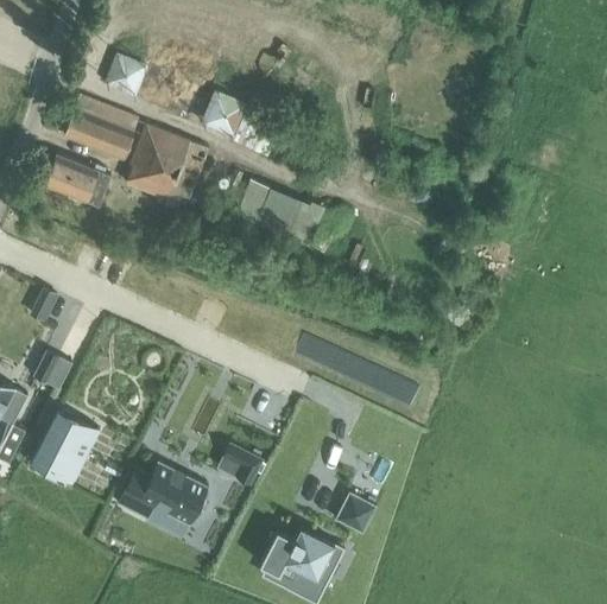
[(117,52),(103,84),(134,97),(147,64),(117,52)]
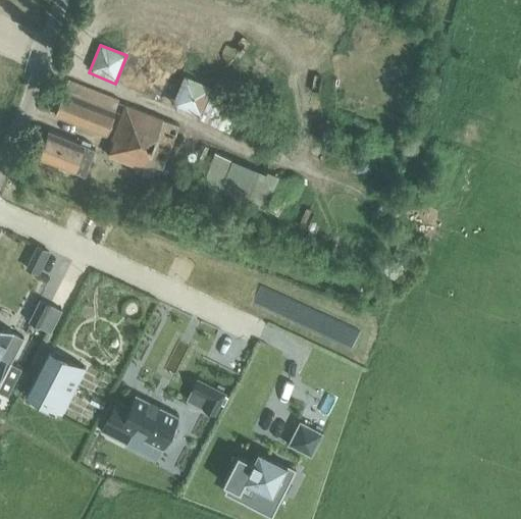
[(184,76),(172,106),(200,116),(211,87),(184,76)]
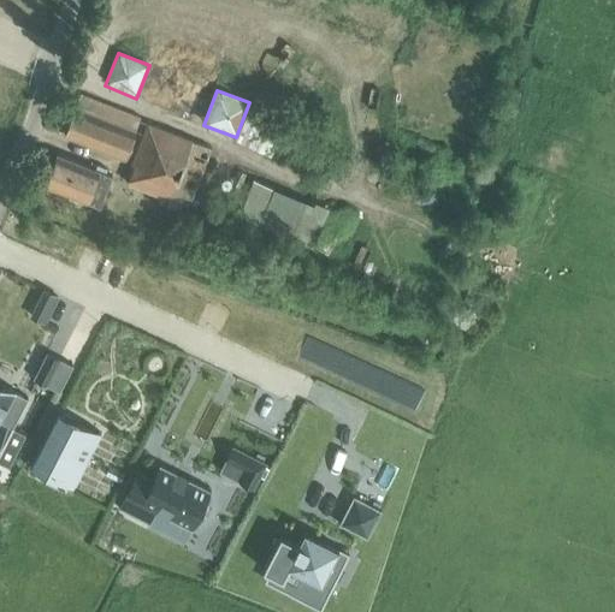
[(142,120),(83,97),(65,140),(125,162),(137,134),(136,134),(142,120)]
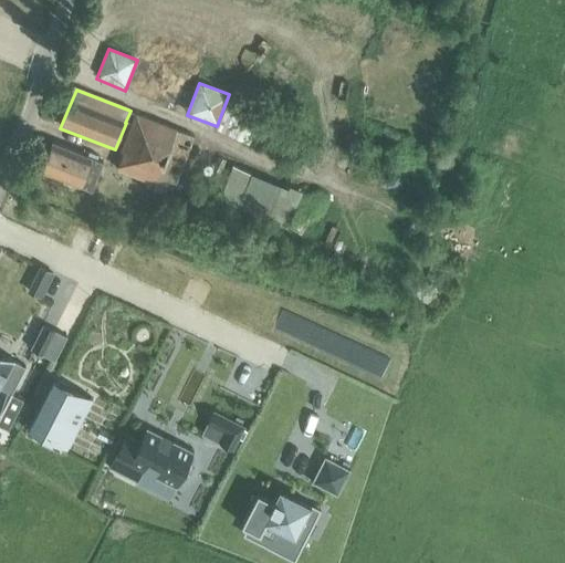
[(174,194),(194,138),(178,133),(178,132),(136,115),(121,154),(124,156),(118,173),(156,187),(156,186),(174,194)]
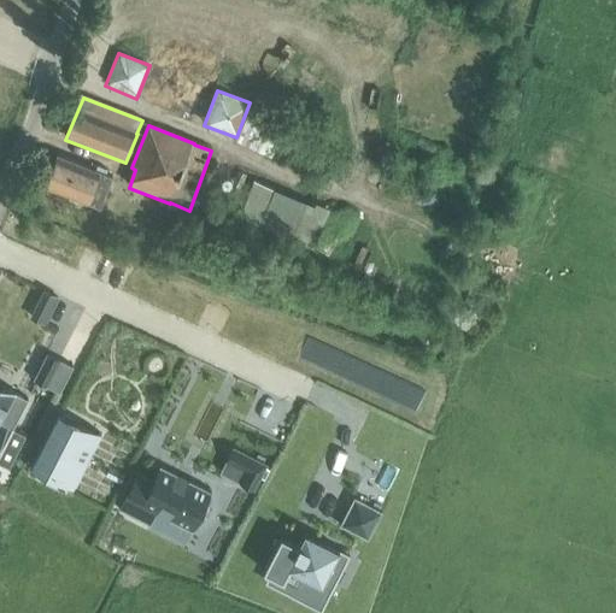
[(58,154),(44,188),(87,206),(101,211),(115,178),(109,176),(110,172),(98,166),(97,170),(58,154)]
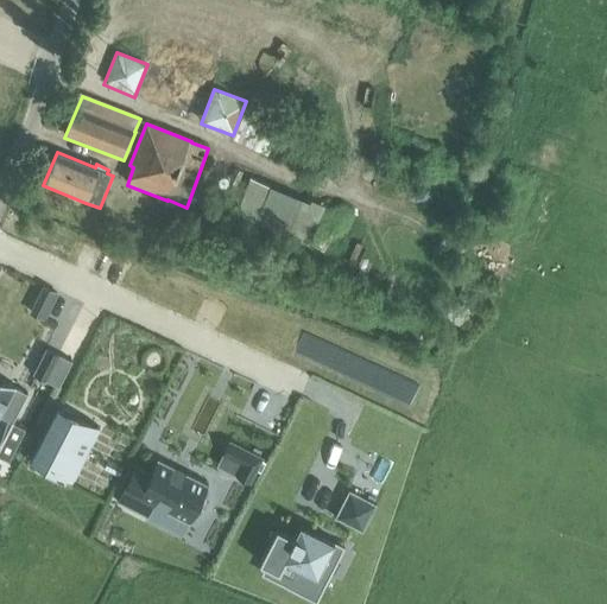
[(323,209),(271,189),(252,182),(238,216),(309,245),(323,209)]
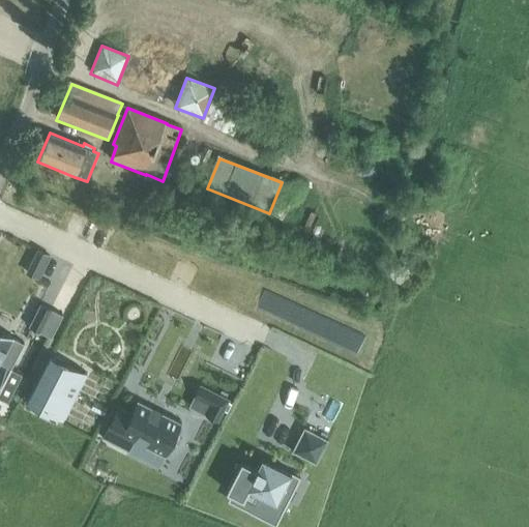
[(41,255),(31,277),(40,282),(51,259),(41,255)]
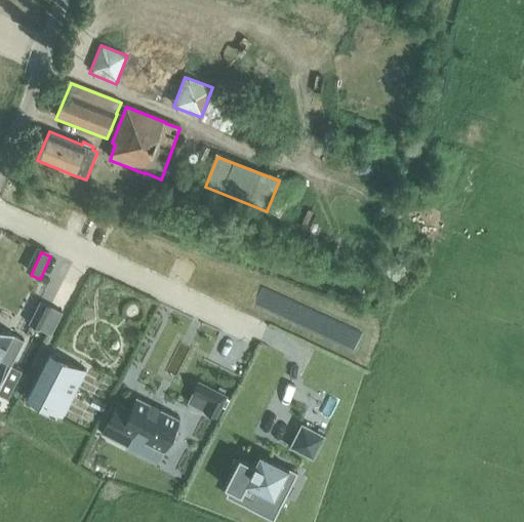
[(40,303),(28,325),(40,331),(52,309),(40,303)]
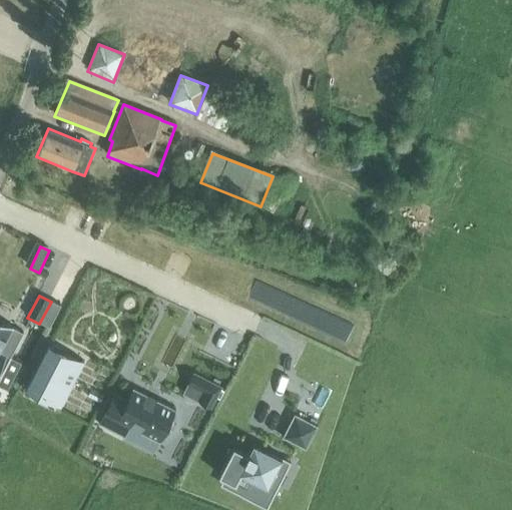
[(62,308),(51,302),(40,324),(51,330),(62,308)]
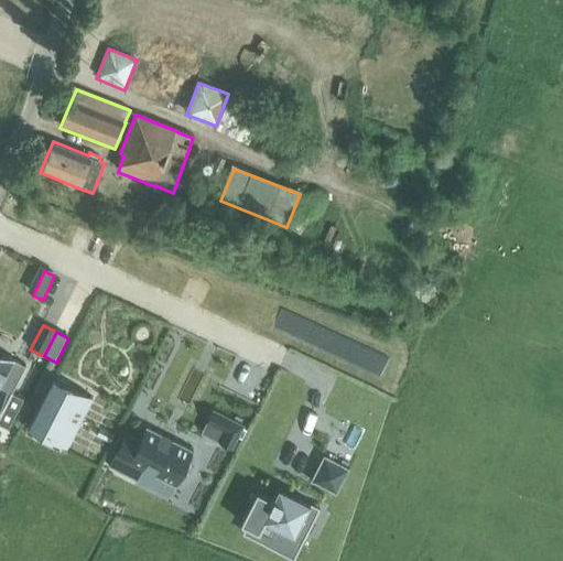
[(0,389),(12,396),(13,395),(1,389),(14,362),(0,354),(0,389)]
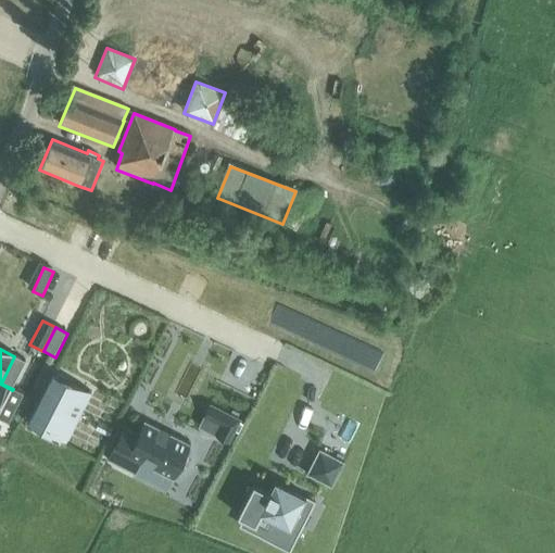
[(52,374),(27,424),(29,425),(33,418),(48,426),(48,428),(49,428),(50,427),(67,436),(64,442),(66,443),(91,394),(89,393),(88,397),(82,393),(83,391),(53,376),(54,375),(52,374)]
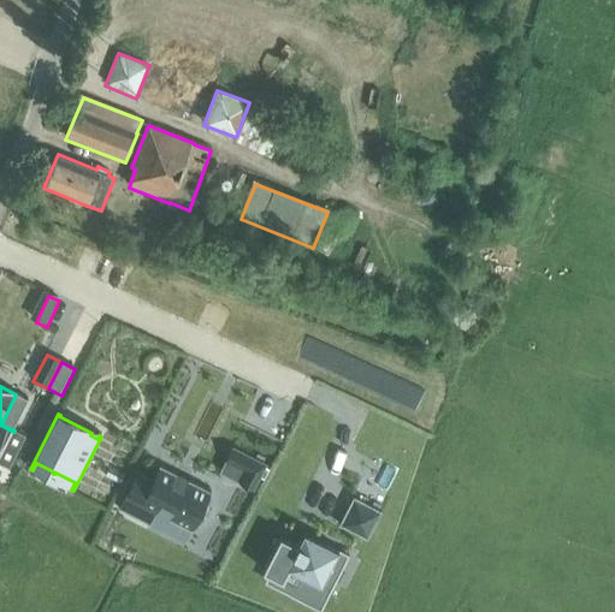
[(0,465),(10,470),(25,438),(13,432),(0,425),(0,465)]
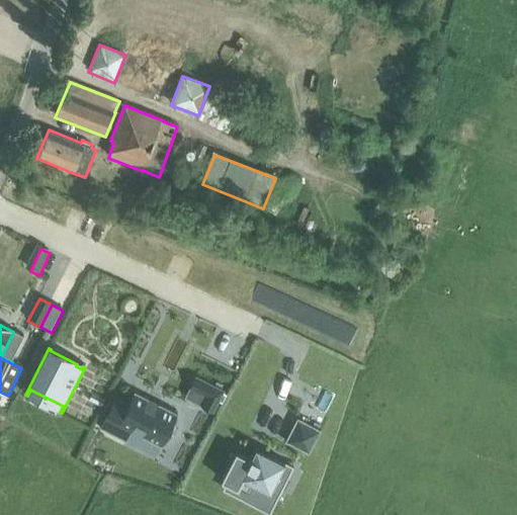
[(196,376),(190,390),(205,397),(200,407),(213,414),(225,392),(196,376)]
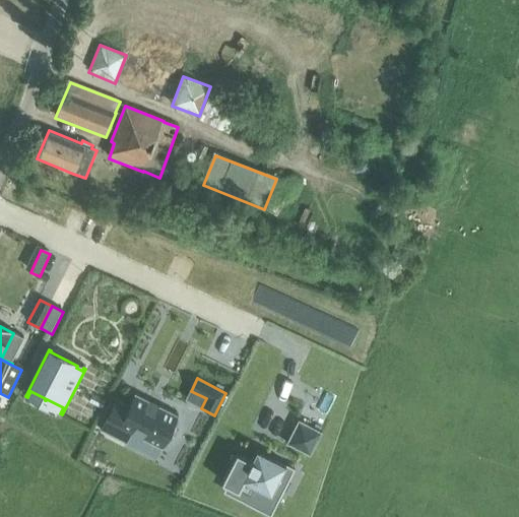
[(163,450),(179,417),(135,395),(130,407),(117,400),(101,433),(120,442),(126,432),(163,450)]
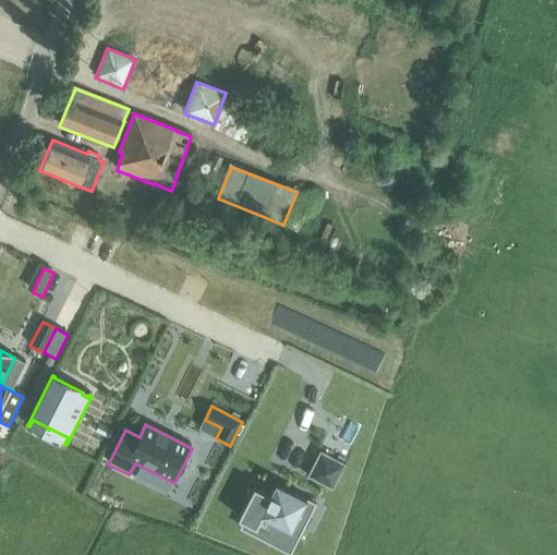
[(322,449),(310,474),(335,486),(348,461),(322,449)]
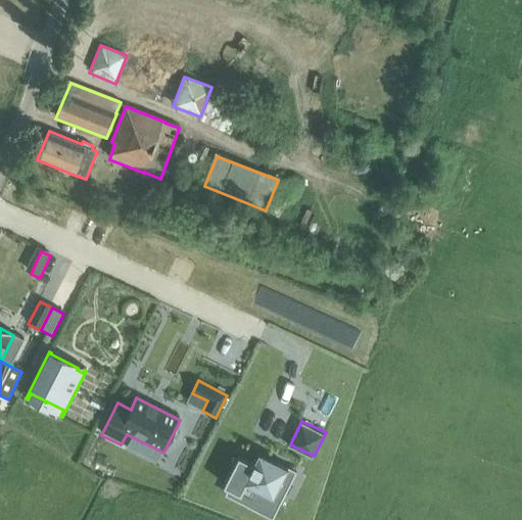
[(253,465),(238,458),(224,487),(253,502),(258,490),(283,503),(297,473),(258,454),(253,465)]
